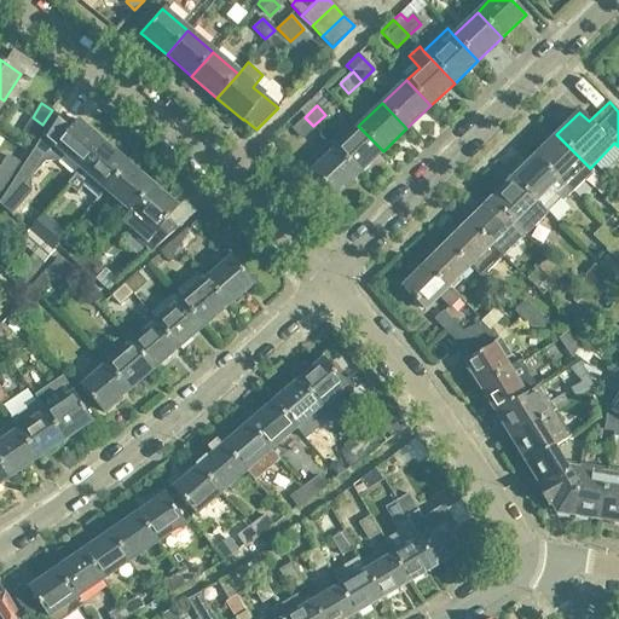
[(80,169),(103,142),(77,120),(71,127),(55,116),(33,151),(46,160),(59,161),(63,155),(80,169)]
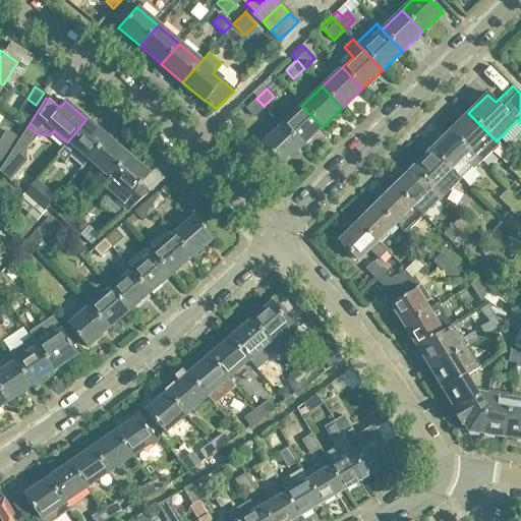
[(29,117),(36,105),(27,99),(19,111),(29,117)]
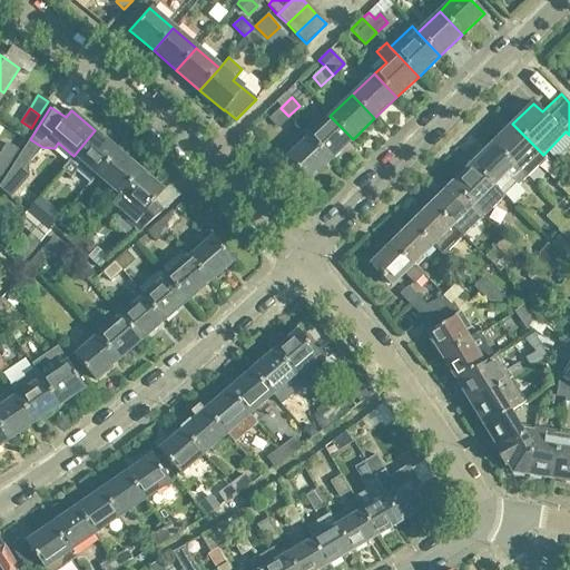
[(277,127),(288,116),(281,108),(269,119),(277,127)]
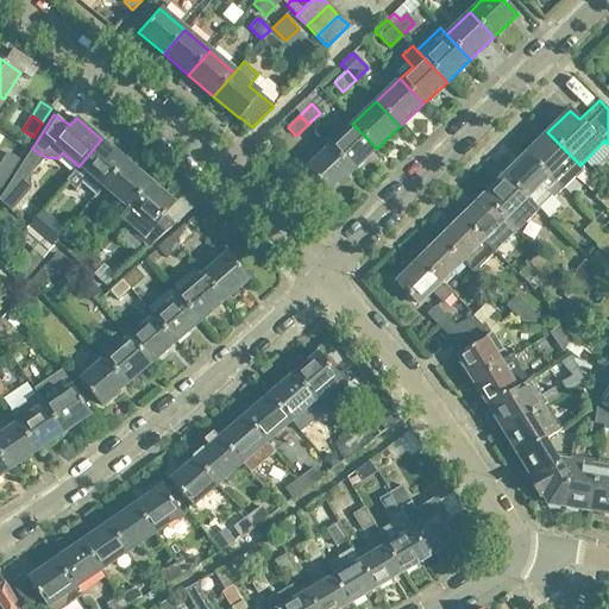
[(377,149),(352,124),(346,117),(324,139),(353,171),(377,149)]
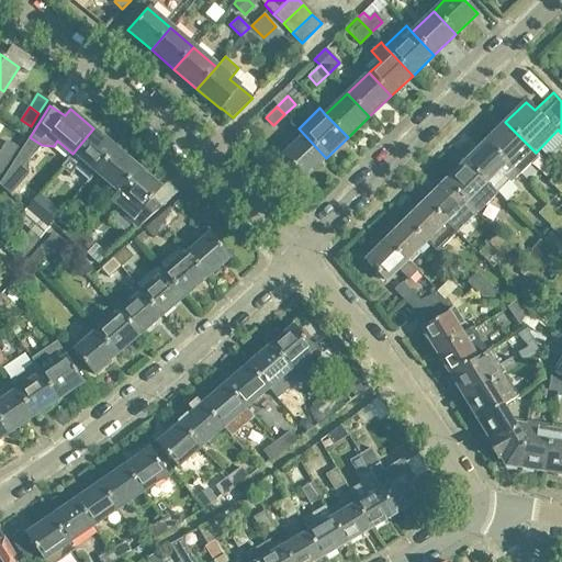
[(515,170),(535,152),(505,122),(485,142),(514,171),(515,170)]
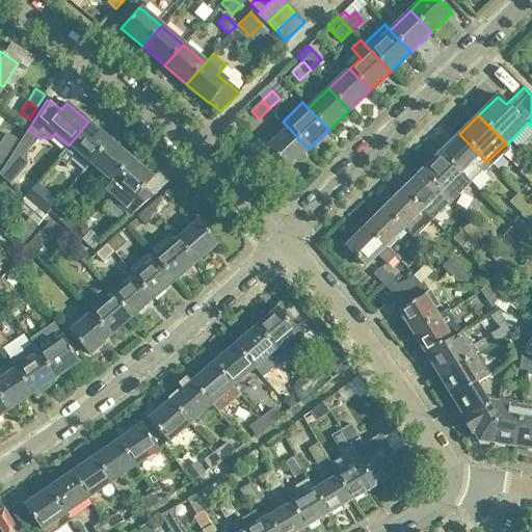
[(89,163),(110,140),(88,122),(69,145),(57,159),(65,166),(71,160),(84,170),(89,163)]
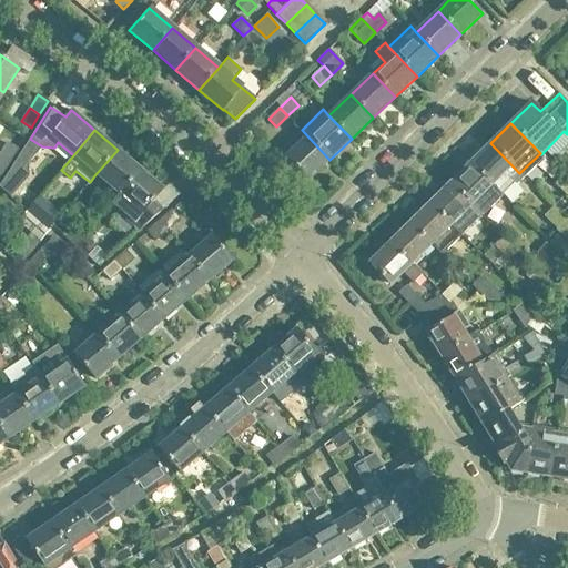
[(330,160),(302,130),(280,152),(307,181),(330,160)]
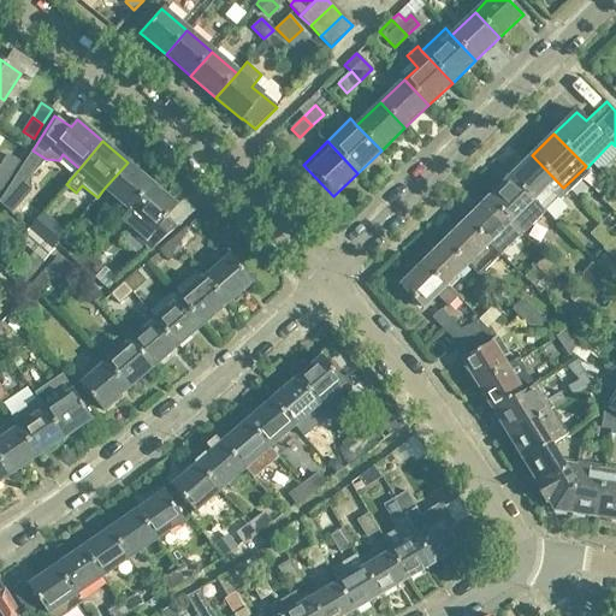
[(33,150),(0,201),(11,212),(30,191),(30,177),(46,159),(33,150)]
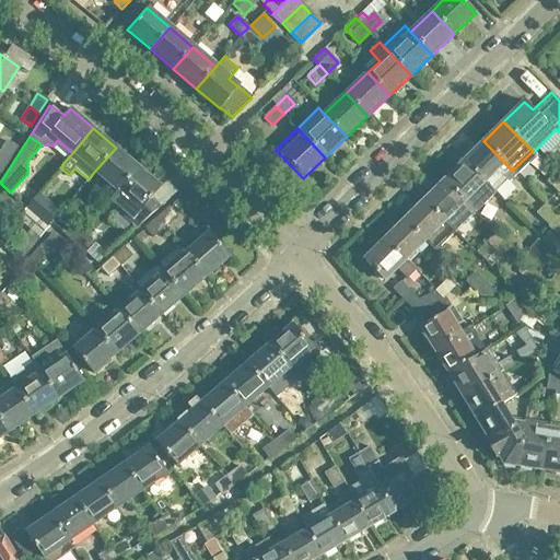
[(0,154),(8,161),(16,148),(7,141),(0,152),(0,154)]
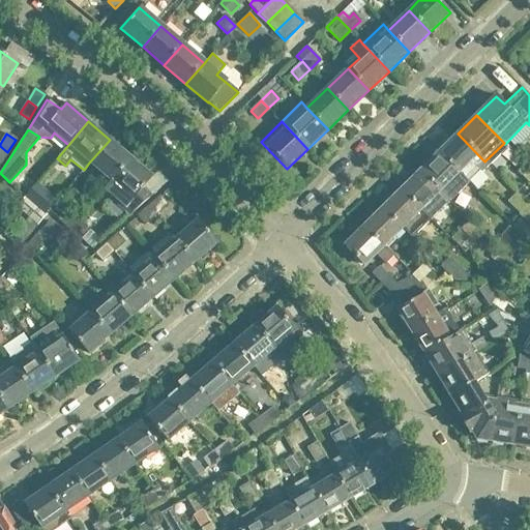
[(481,169),(479,167),(484,162),(458,134),(439,152),(460,173),(468,181),(481,169)]
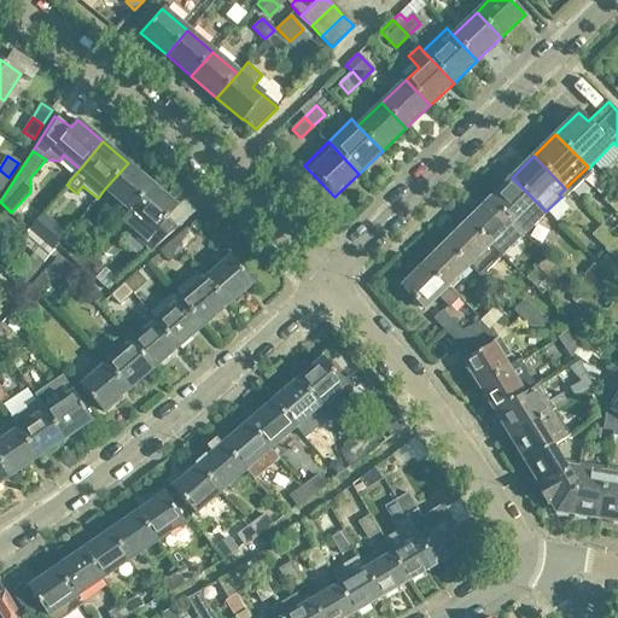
[(129,211),(152,185),(128,163),(104,190),(129,211)]
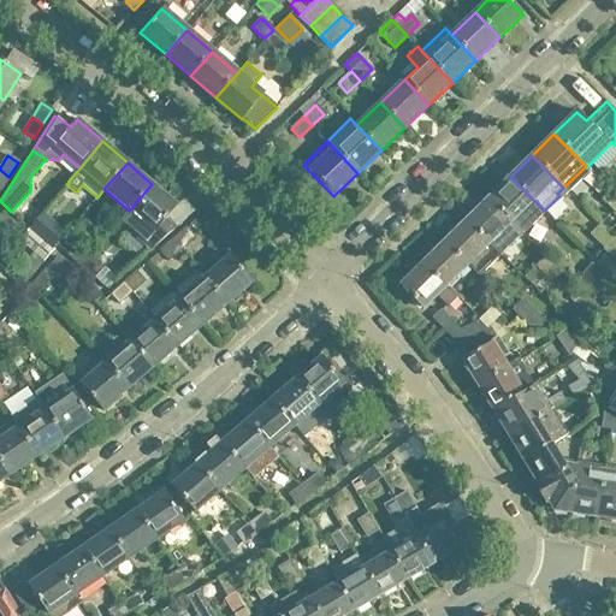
[(534,201),(510,177),(489,199),(513,223),(523,234),(545,212),(544,211),(534,201)]
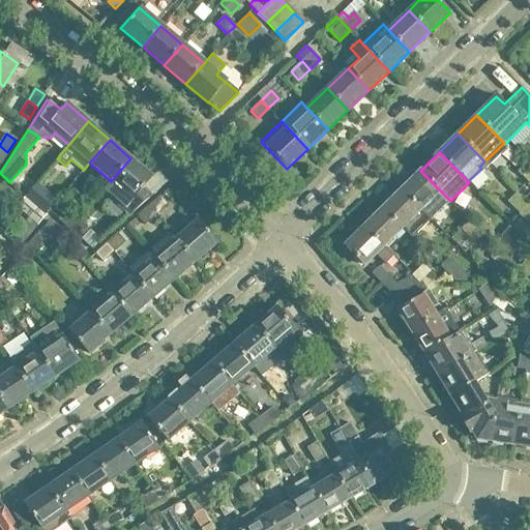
[(142,189),(153,177),(130,158),(111,181),(104,189),(131,213),(148,198),(142,189)]
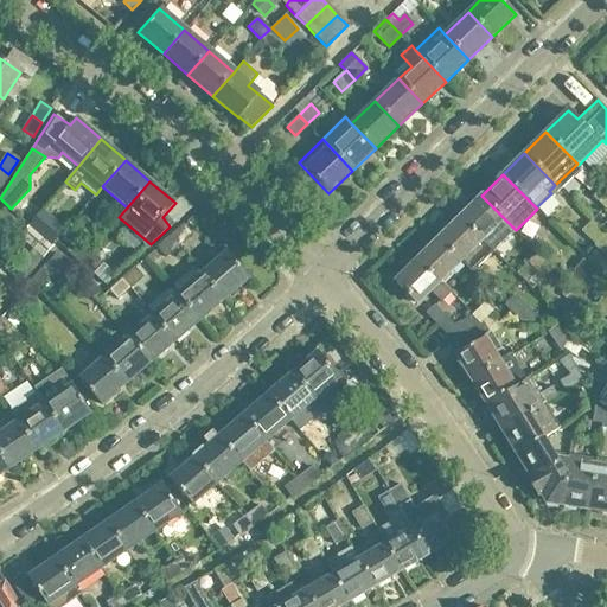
[(505,219),(481,196),(460,217),(484,241),(493,251),(494,253),(505,241),(516,230),(505,219)]
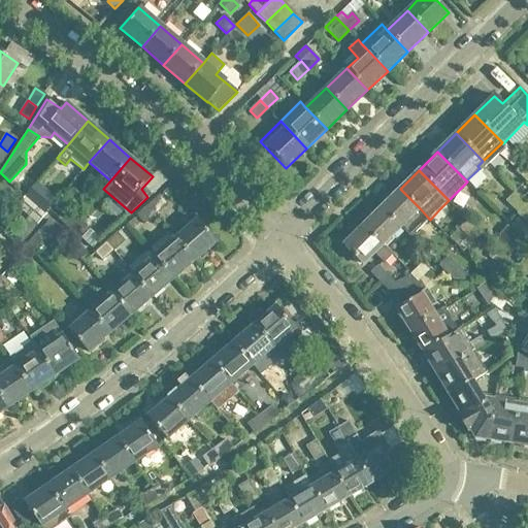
[(45,193),(34,184),(28,192),(38,201),(45,193)]
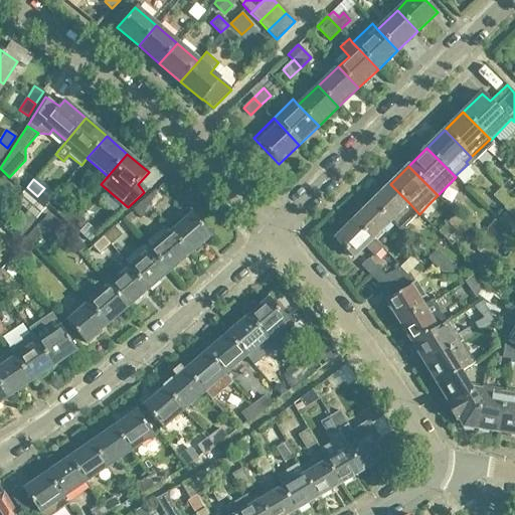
[(410,204),(390,184),(372,202),(392,222),(400,230),(418,213),(410,204)]
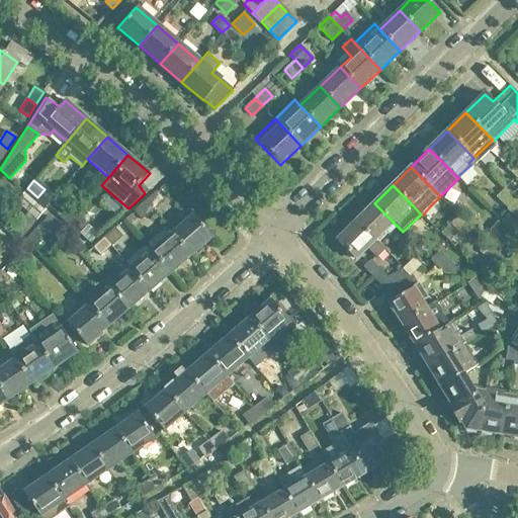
[(23,191),(15,201),(17,203),(28,212),(36,219),(45,209),(34,201),(23,191)]
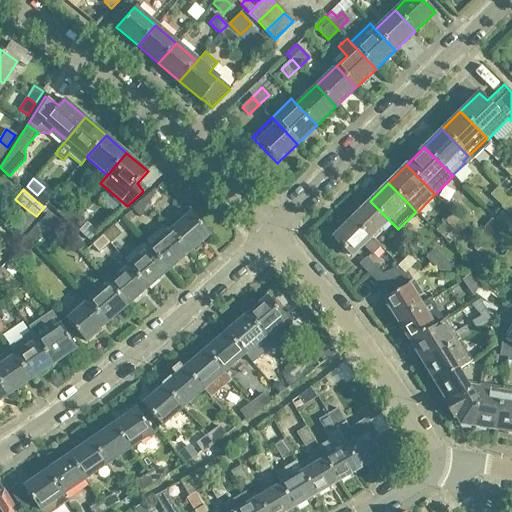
[(151,206),(161,197),(155,189),(144,199),(151,206)]
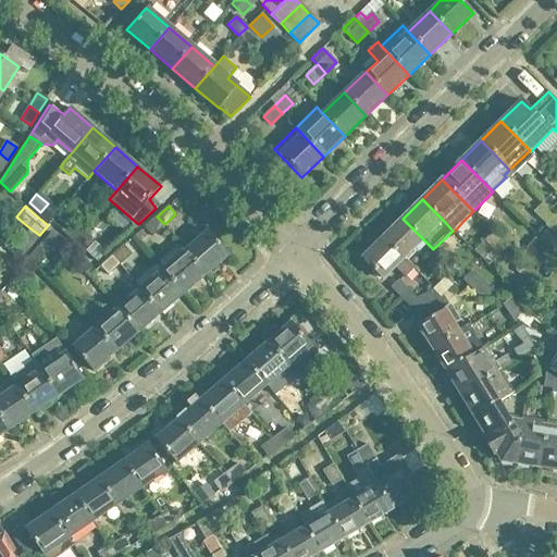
[(546,224),(545,225),(556,236),(556,215),(556,214),(546,224)]
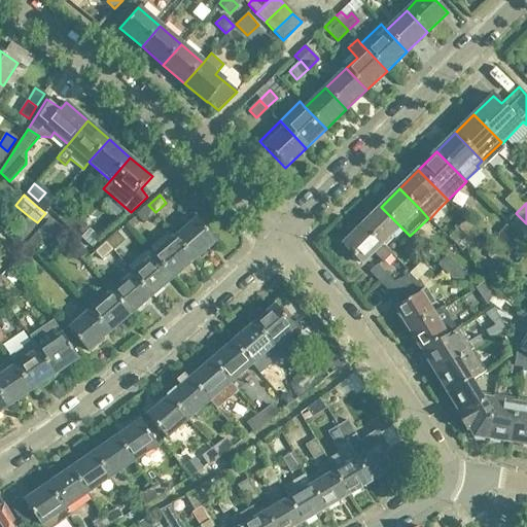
[(155,212),(148,205),(138,214),(144,222),(155,212)]
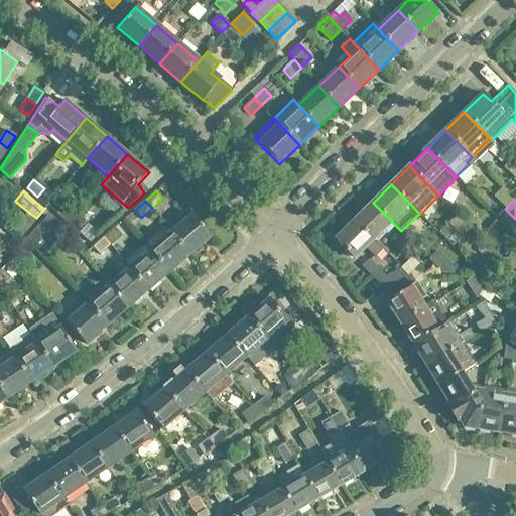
[(393,223),(373,203),(355,221),(375,241),(392,223),(393,223)]
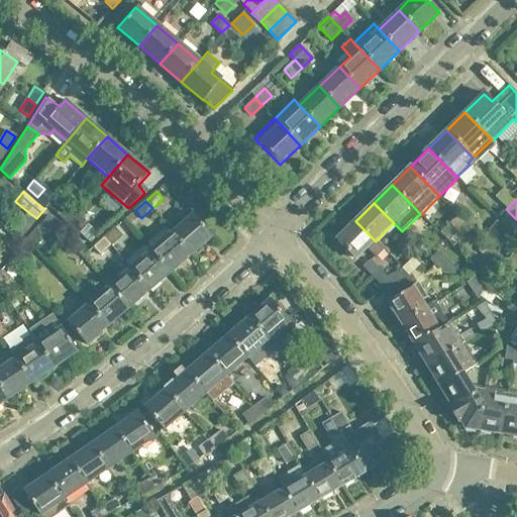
[(68,223),(75,215),(64,206),(58,214),(68,223)]
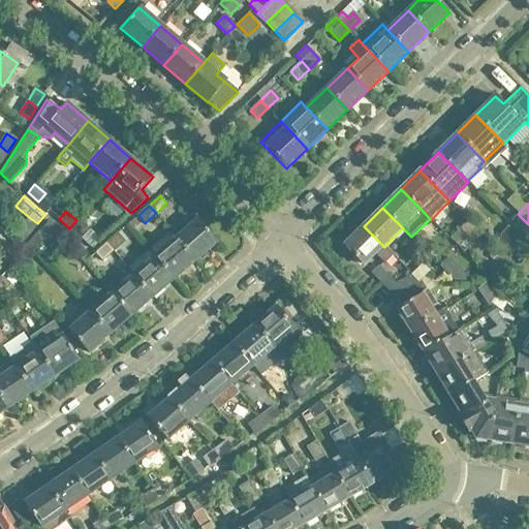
[(28,235),(37,223),(29,217),(20,228),(28,235)]
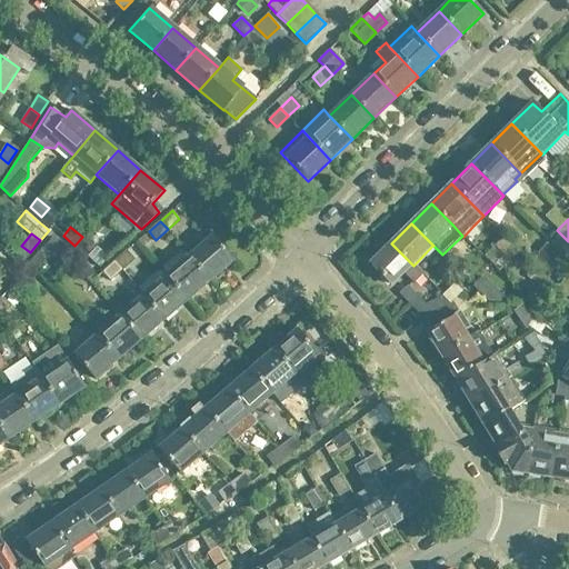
[(232,259),(211,235),(188,255),(209,280),(232,259)]
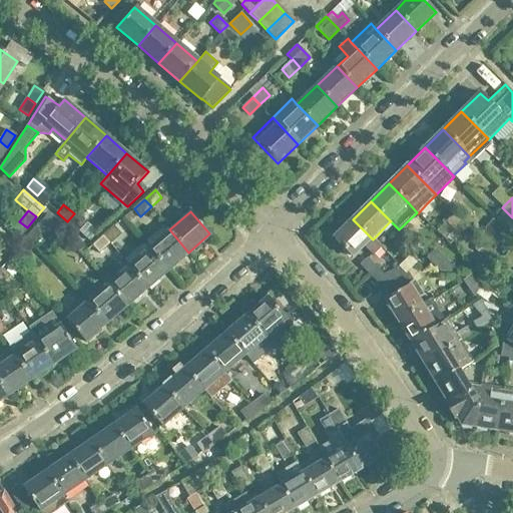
[(512,221),(503,211),(496,218),(508,229),(512,223),(512,221)]
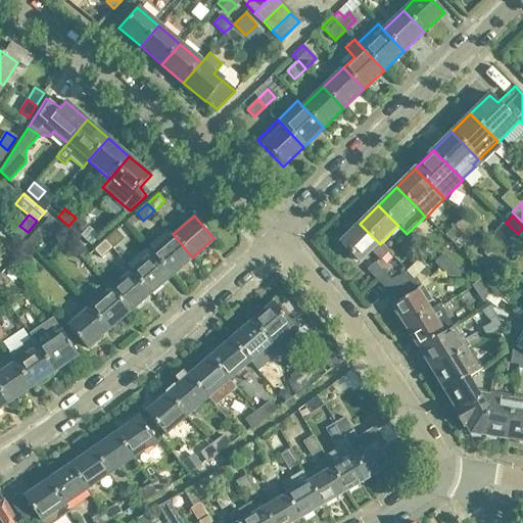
[(80,235),(87,227),(76,218),(68,226),(80,235)]
